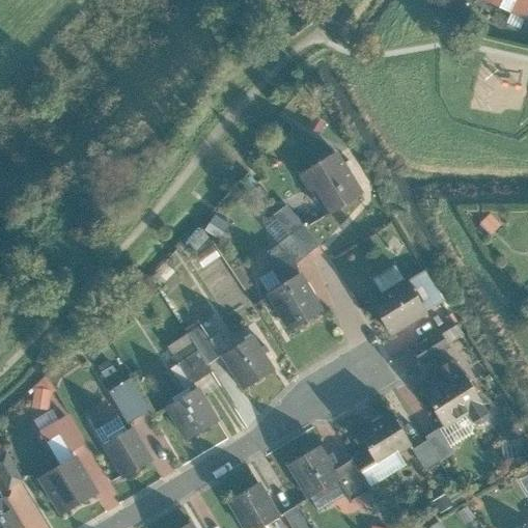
[(527,2),(527,0),(487,0),(521,18),(527,3),(527,2)]
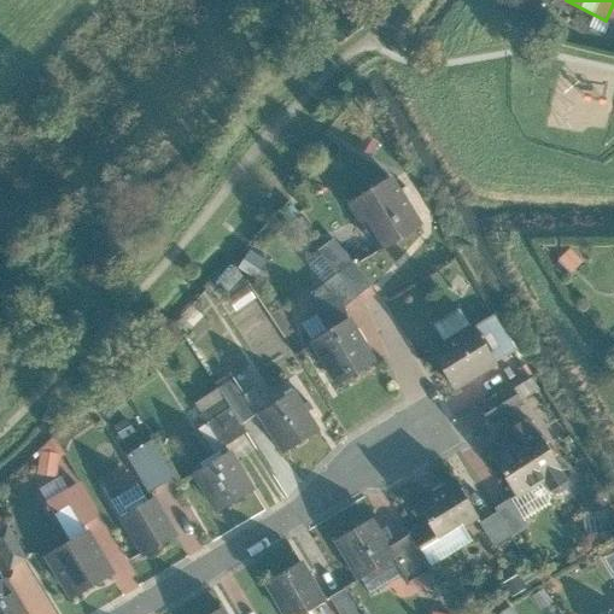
[(424,221),(392,174),(348,204),(379,250),(424,221)]
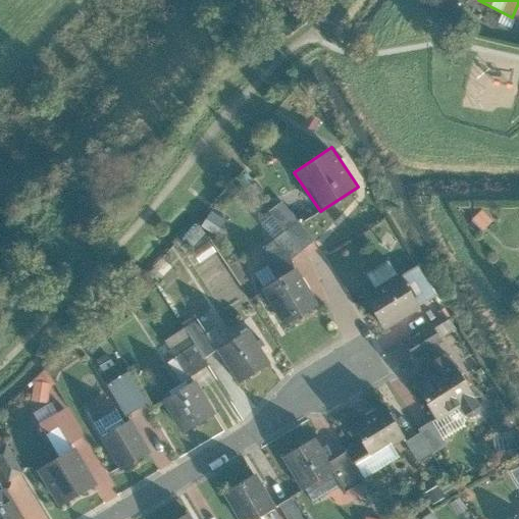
[(311,238),(279,202),(267,212),(282,229),(299,248),(311,238)]
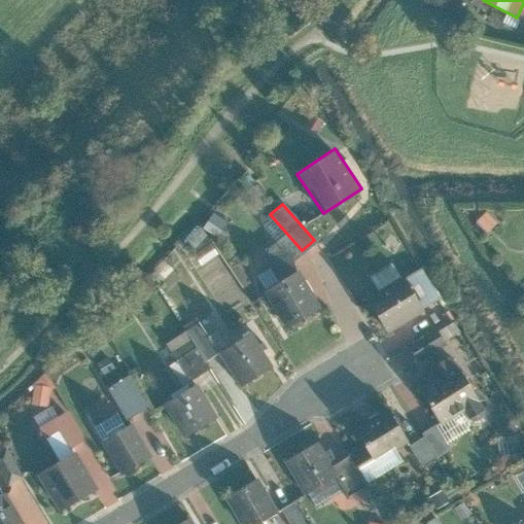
[(223,220),(211,213),(203,225),(215,233),(223,220)]
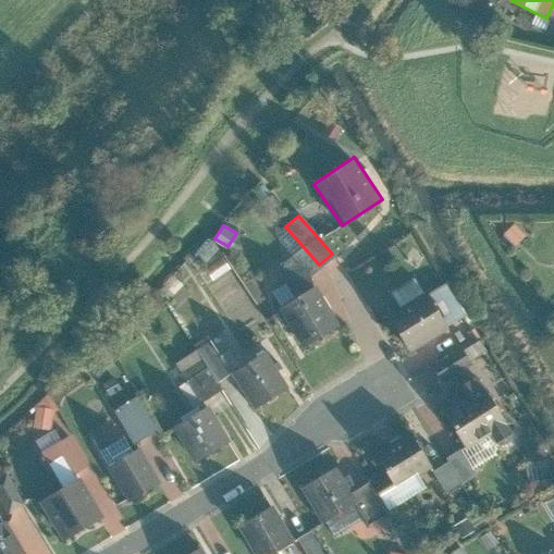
[(319,265),(302,245),(277,267),(295,297),(314,285),(310,274),(319,265)]
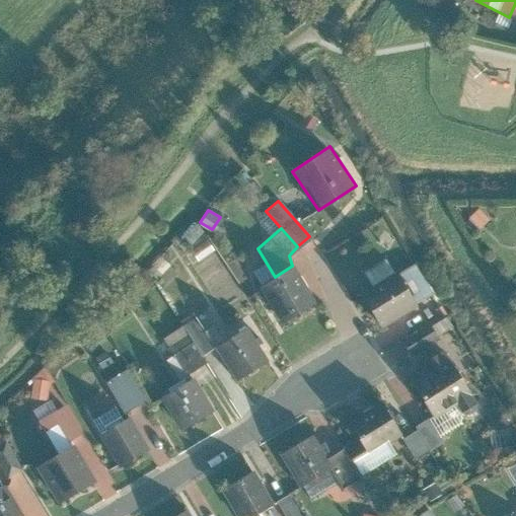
[(275,277),(258,287),(281,323),(315,302),(292,266),(275,277)]
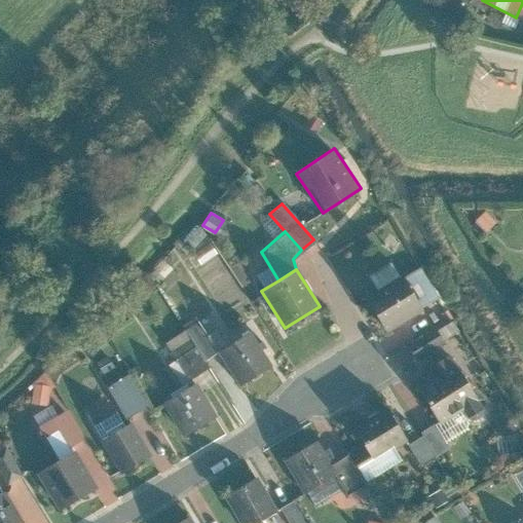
[(366,298),(387,332),(423,309),(402,275),(366,298)]
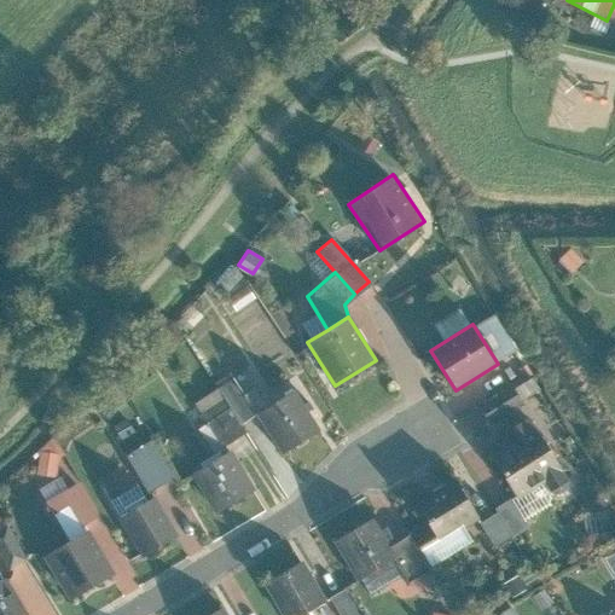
[(255,415),(231,378),(218,388),(242,424),(255,415)]
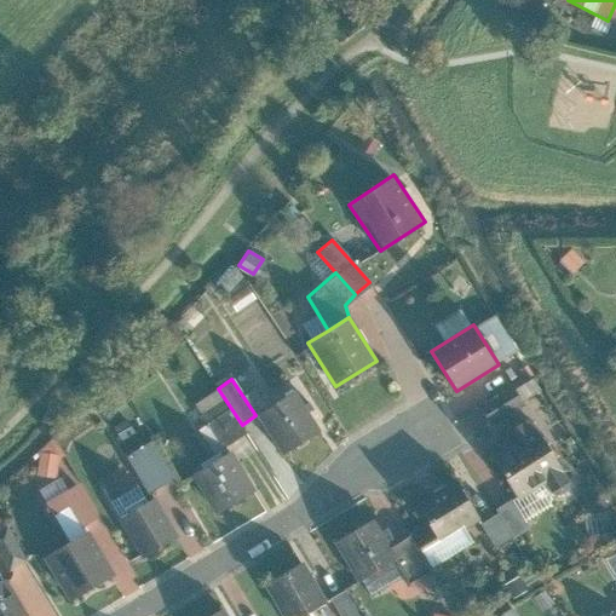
[(510,387),(481,407),(490,421),(519,402),(510,387)]
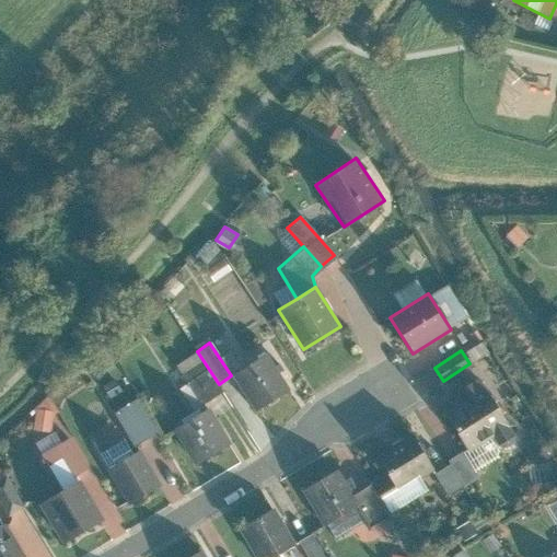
[(219,384),(197,351),(176,364),(198,397),(219,384)]
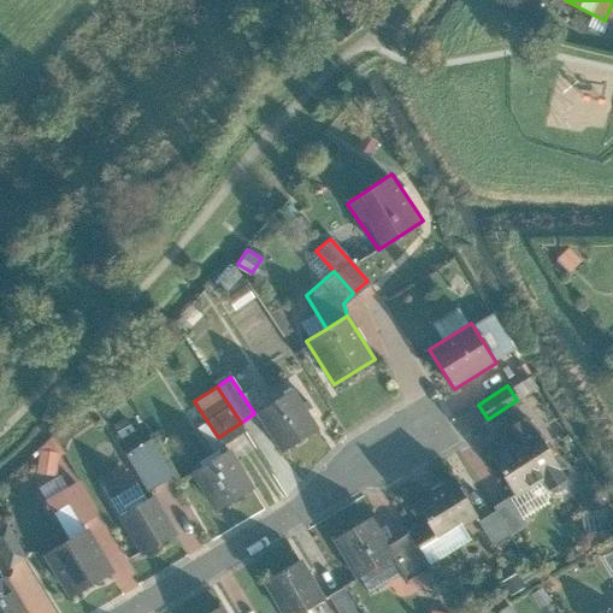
[(317,430),(292,389),(254,413),(281,453),(317,430)]
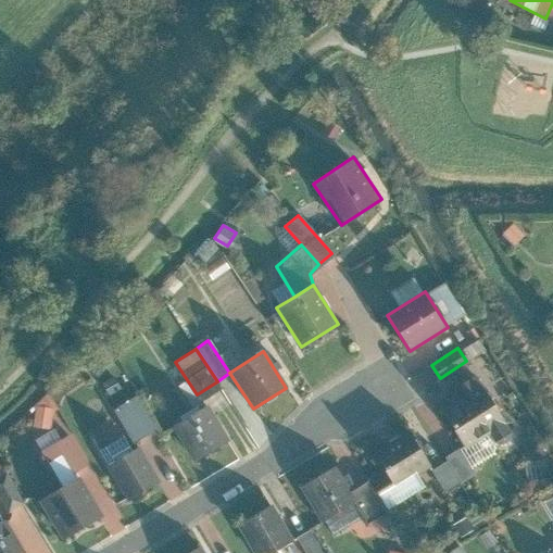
[(460,402),(442,412),(465,449),(506,424),(475,375),(452,389),(460,402)]
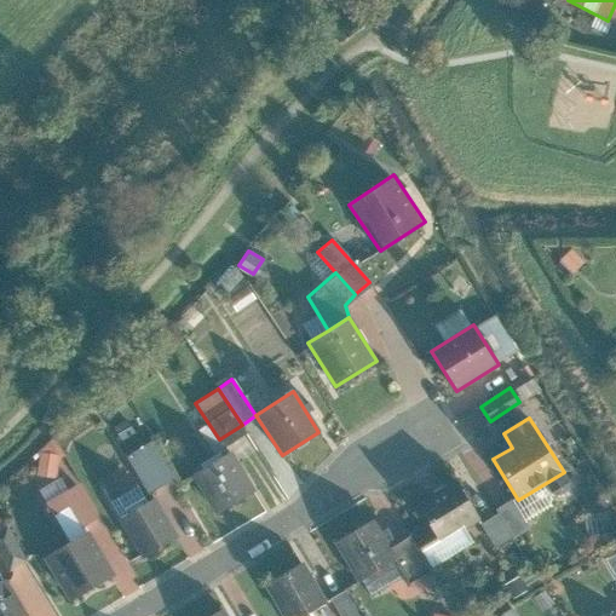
[(125,420),(113,426),(119,437),(131,431),(125,420)]
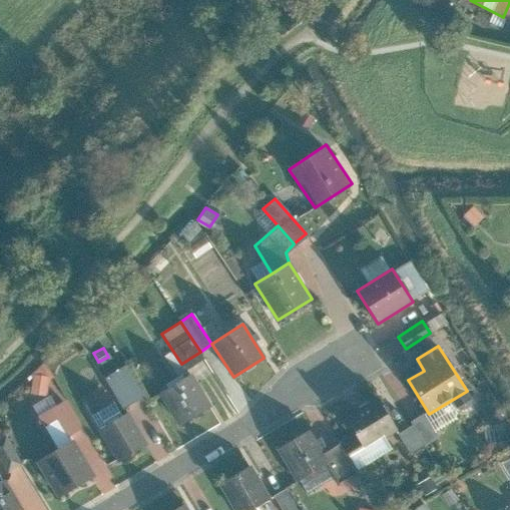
[(132,399),(115,370),(104,376),(122,406),(132,399)]
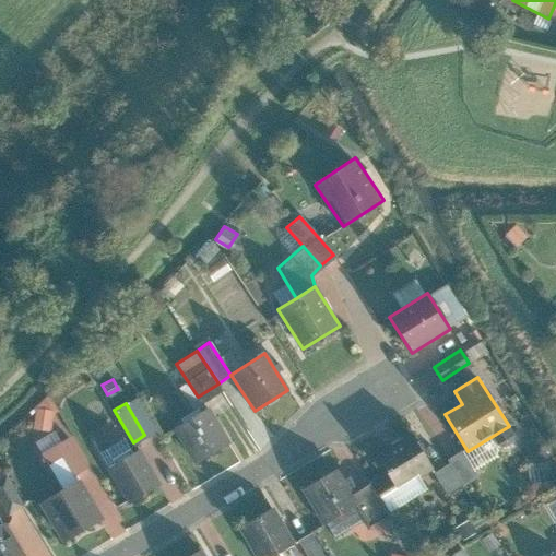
[(51,409),(35,407),(34,426),(49,428),(51,409)]
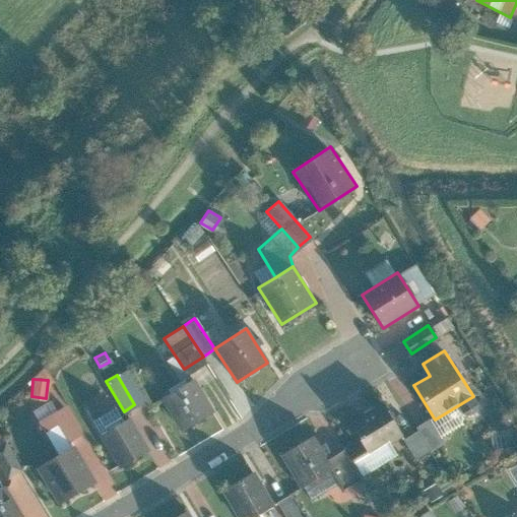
[(212,411),(193,379),(160,398),(180,431),(212,411)]
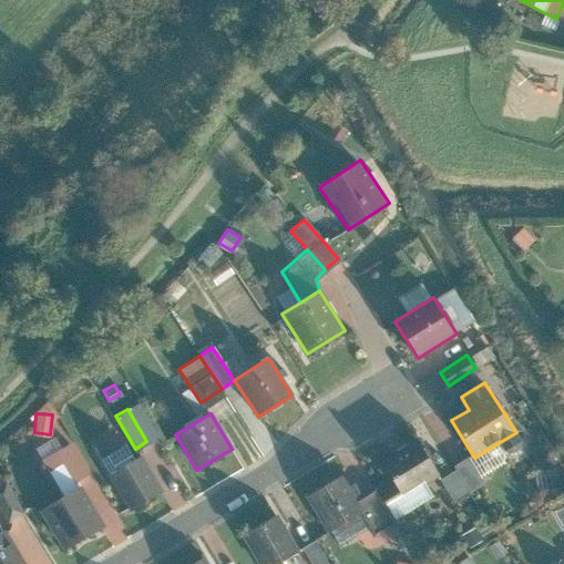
[(417,440),(380,461),(389,475),(372,486),(375,490),(382,505),(437,473),(417,440)]
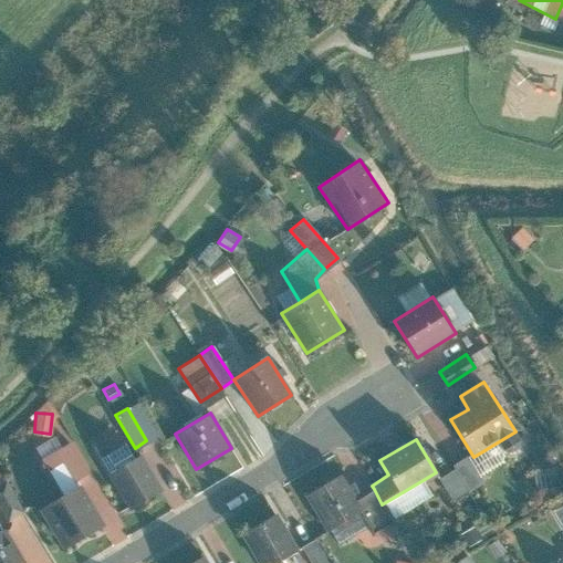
[(162,492),(139,455),(108,473),(129,511),(162,492)]
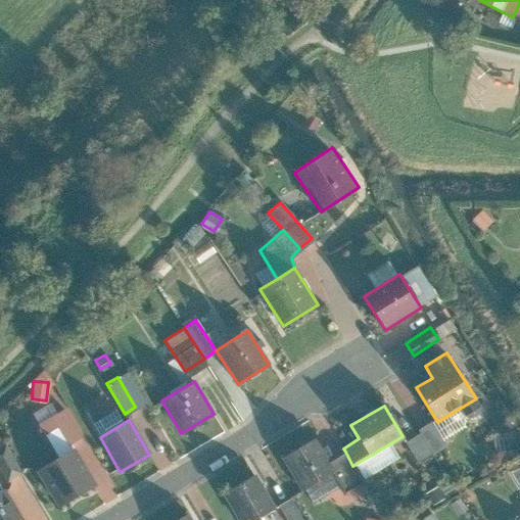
[(444,444),(431,423),(418,431),(431,453),(444,444)]
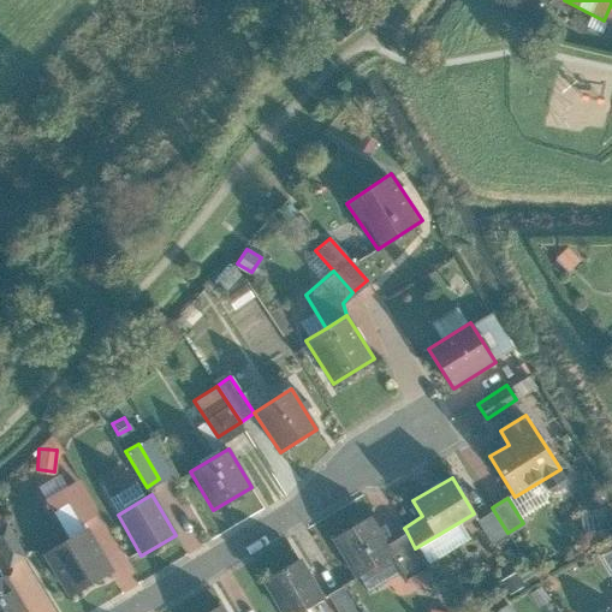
[(507,533),(492,507),(477,516),(493,542),(507,533)]
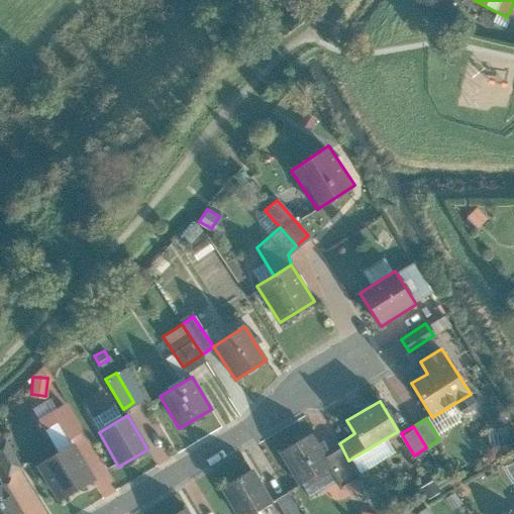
[(324,457),(310,433),(278,452),(299,487),(331,468),(324,457)]
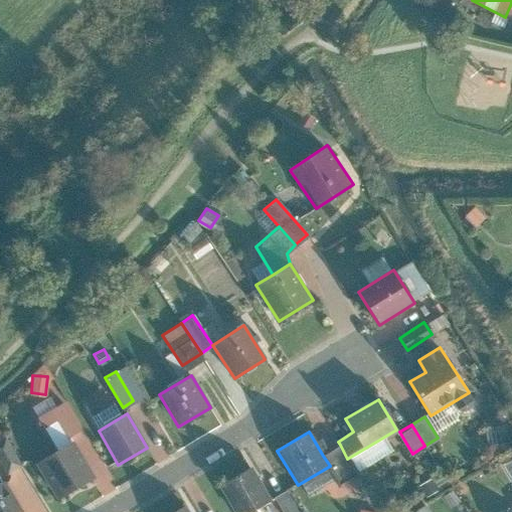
[(18,464),(4,438),(0,440),(0,462),(5,471),(18,464)]
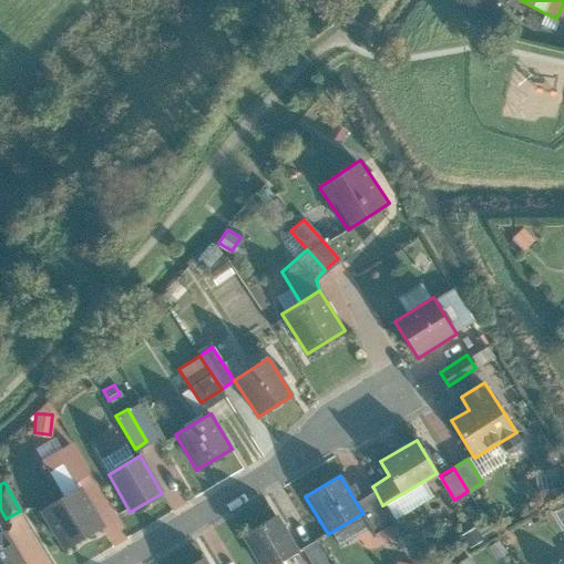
[(103,529),(80,488),(39,511),(61,551),(103,529)]
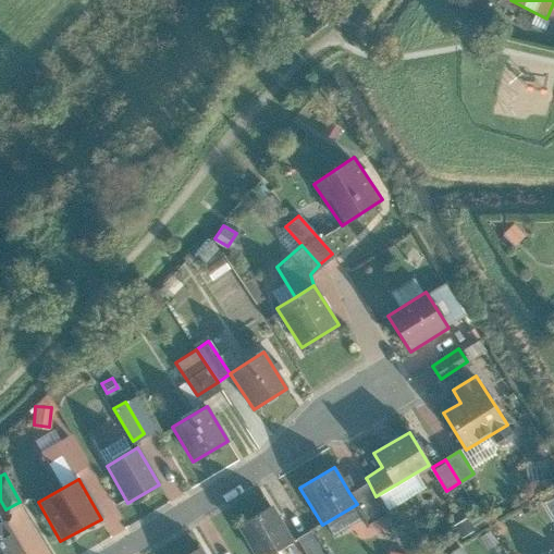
[(368,481),(349,493),(357,504),(369,524),(386,514),(376,496),(368,481)]
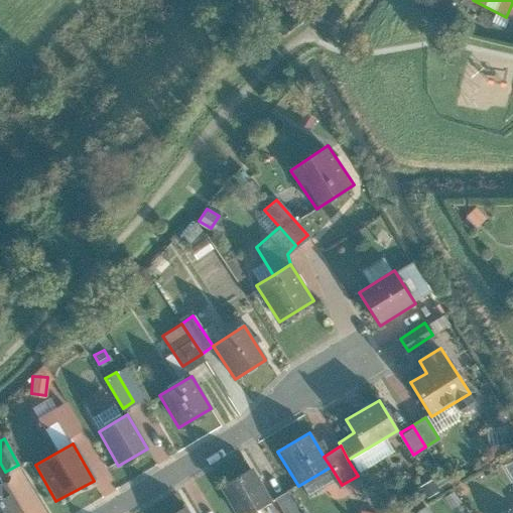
[(255,512),(272,503),(250,469),(220,488),(235,512),(255,512)]
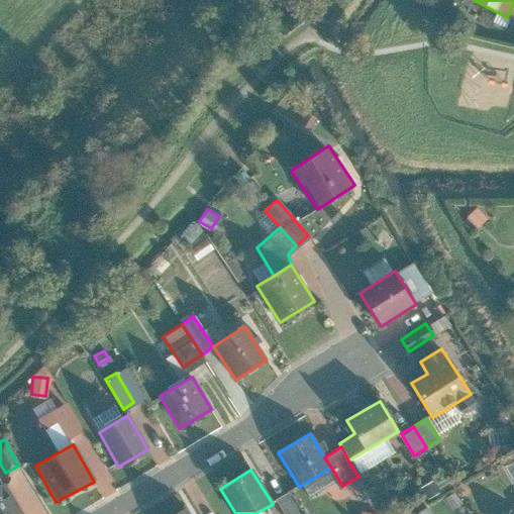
[(431,480),(421,487),(425,493),(435,486),(431,480)]
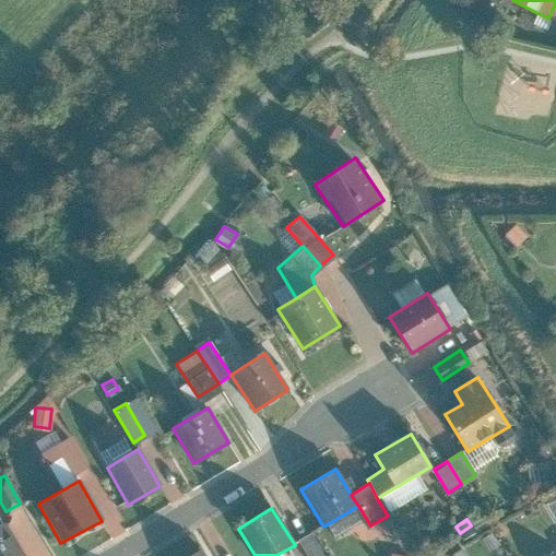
[(0,555),(22,555),(23,555),(3,523),(0,524),(0,555)]
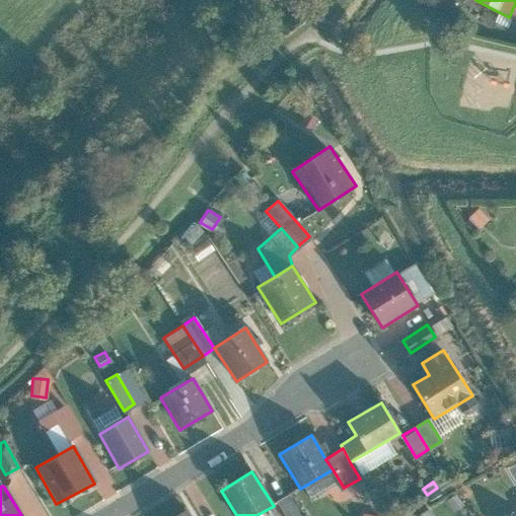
[(299,515),(286,495),(273,502),(281,515),(299,515)]
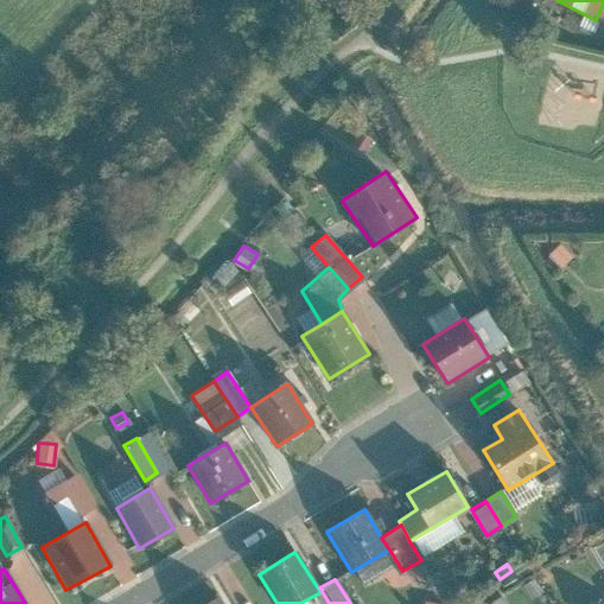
[(506,603),(497,591),(481,602),(482,603),(506,603)]
